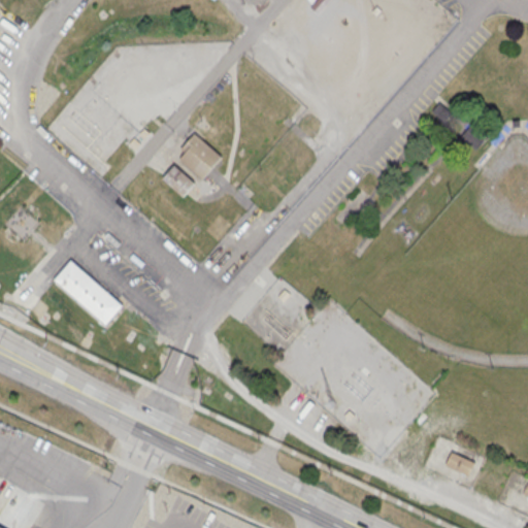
[(312,0),(329,0),(317,15),(307,6),(312,0)]
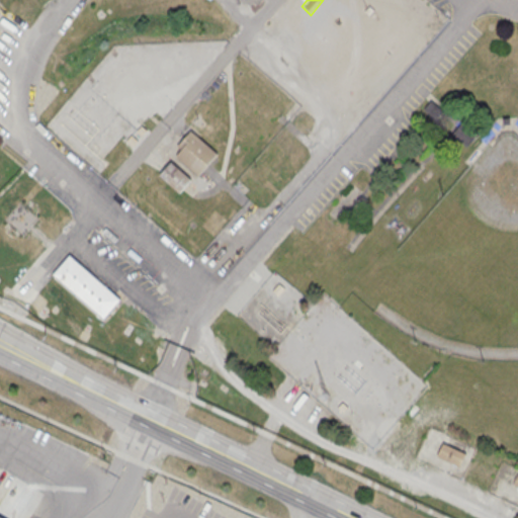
[(161,95),(127,65),(118,75),(124,81),(112,94),(140,118),(161,95)]
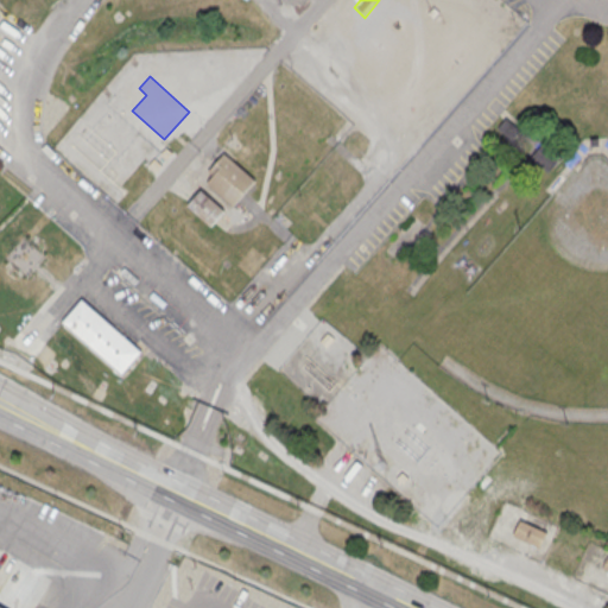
[(257,178),(226,152),(217,162),(222,166),(208,183),(234,206),(257,178)]
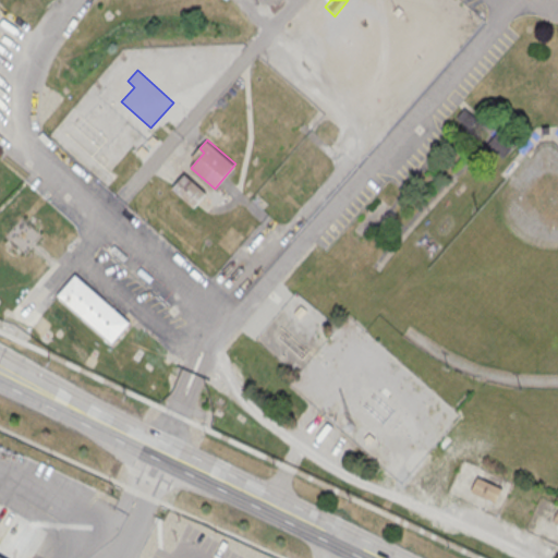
[(184,173),(172,187),(194,207),(206,193),(184,173)]
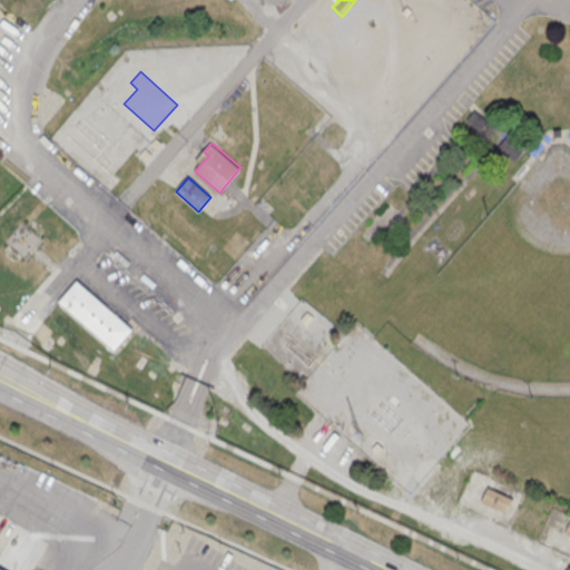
[(46,252),(23,278),(0,257),(0,253),(20,231),(46,252)]
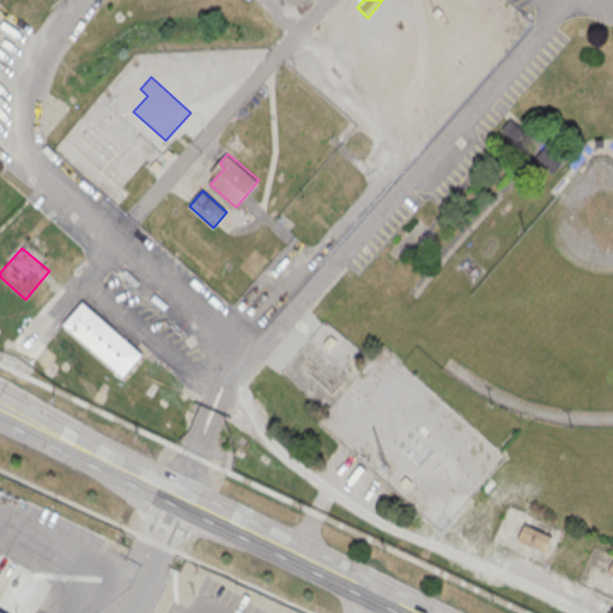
[(83,302),(64,325),(122,376),(141,354),(83,302)]
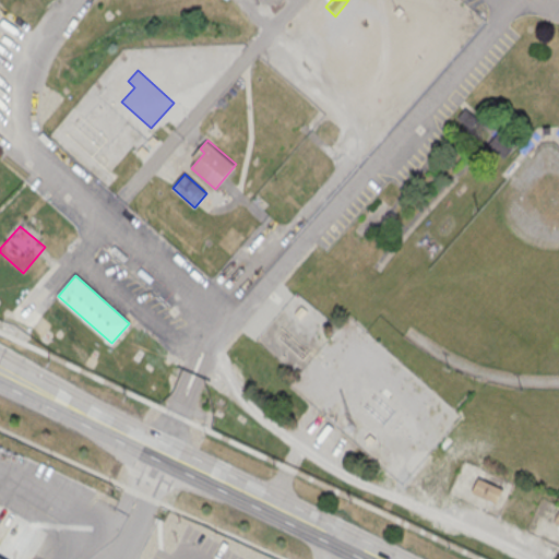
[(478,477),(472,491),(497,502),(503,489),(478,477)]
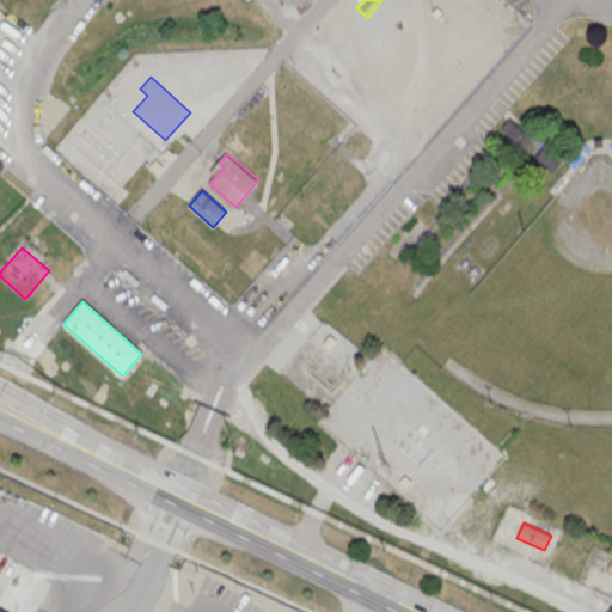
[(0,611),(19,611),(20,610),(0,599),(0,611)]
